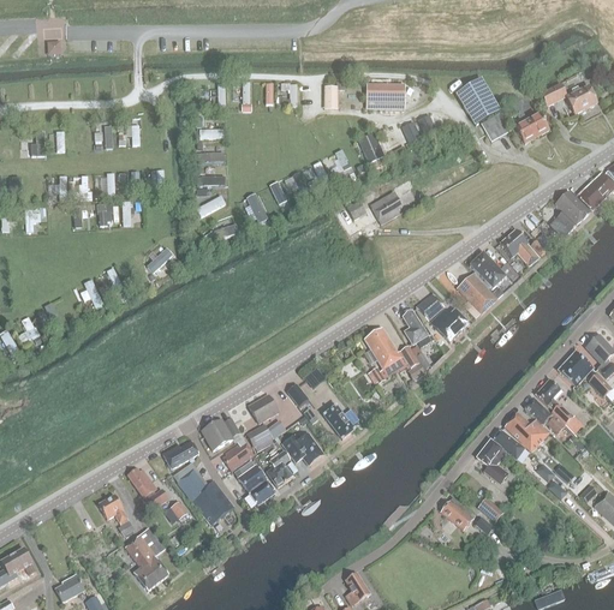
[(57,40),(45,41),(46,52),(58,51),(57,40)]
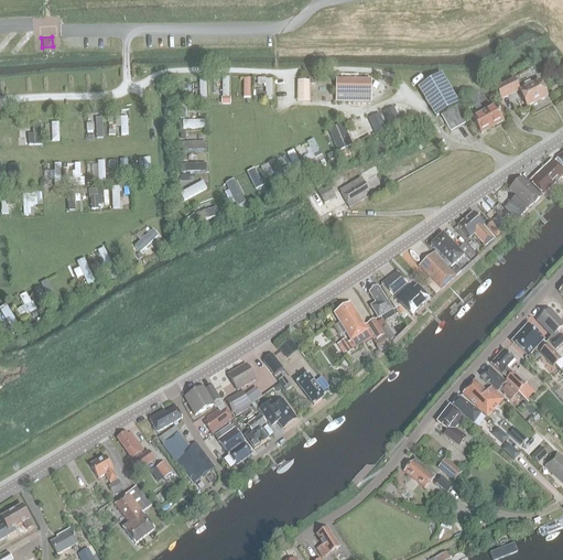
[(440,71),(417,85),(434,112),(457,99),(440,71)]
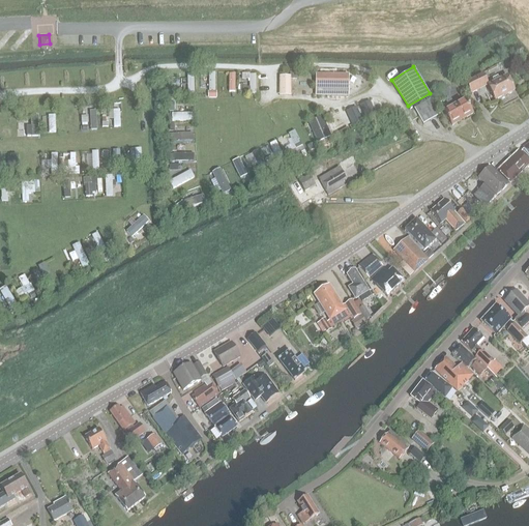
[(258,88),(258,69),(243,69),(243,88),(258,88)]
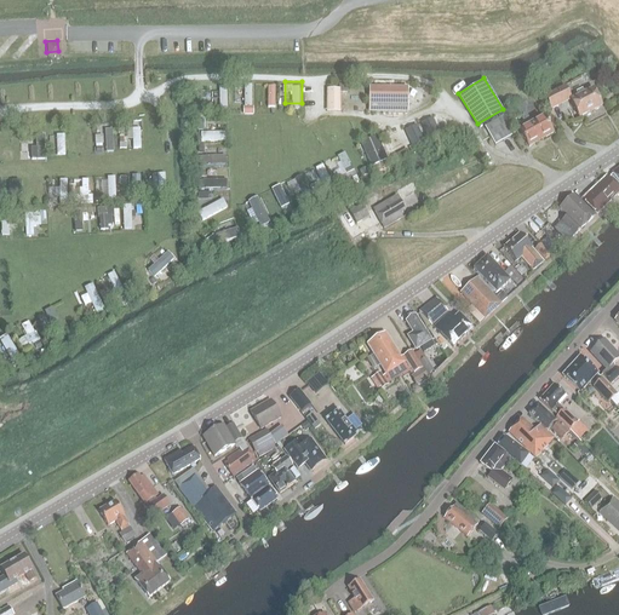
[(568,92),(563,82),(544,93),(550,105),(559,101),(557,98),(568,92)]
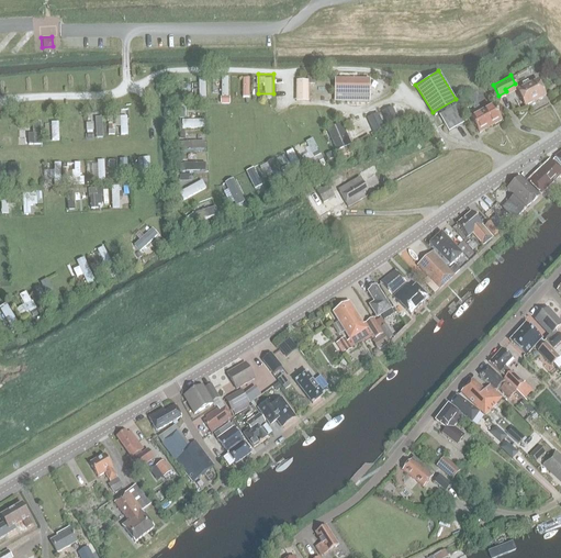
[(368,76),(334,76),(334,90),(368,90),(368,76)]
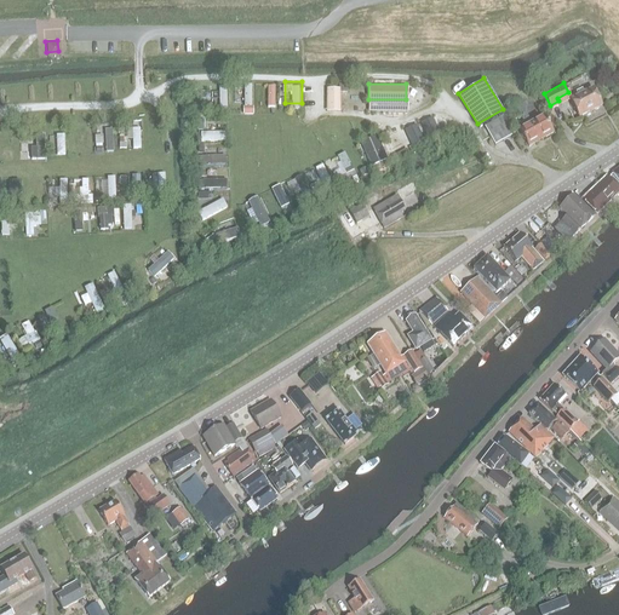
[(601,102),(592,85),(569,96),(579,114),(601,102)]
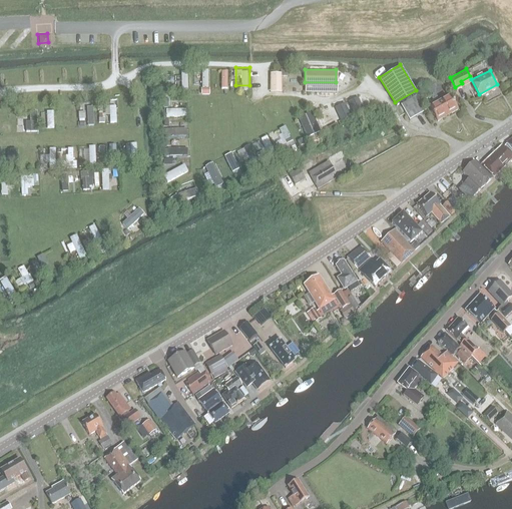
[(425,107),(417,92),(401,102),(409,116),(425,107)]
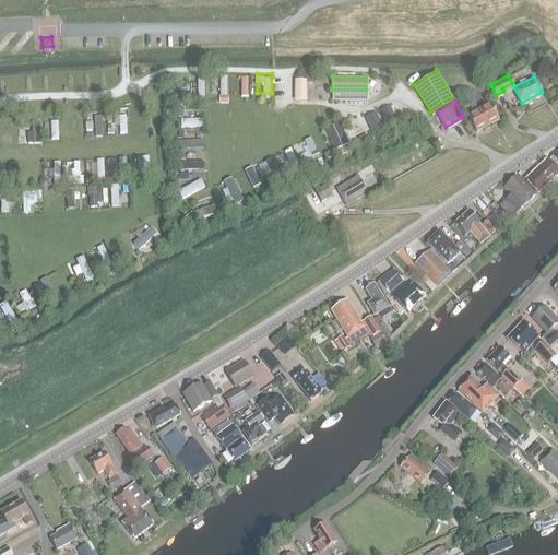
[(498,116),(489,102),(467,114),(475,129),(498,116)]
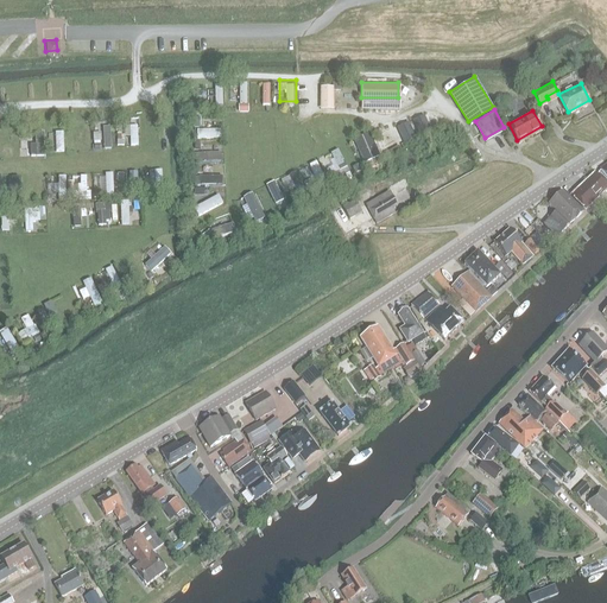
[(411,116),(418,133),(430,127),(423,112),(411,116)]
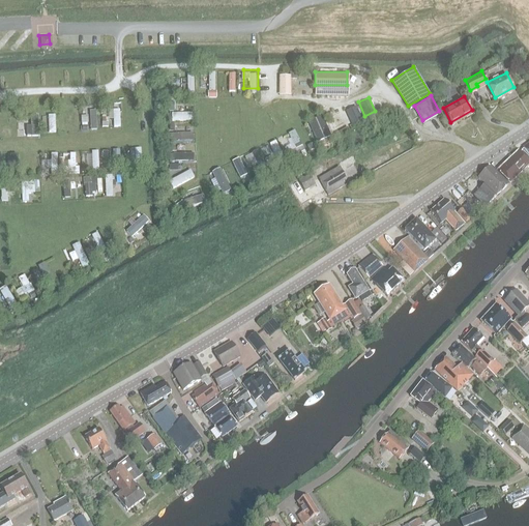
[(345,108),(351,122),(361,117),(355,104),(345,108)]
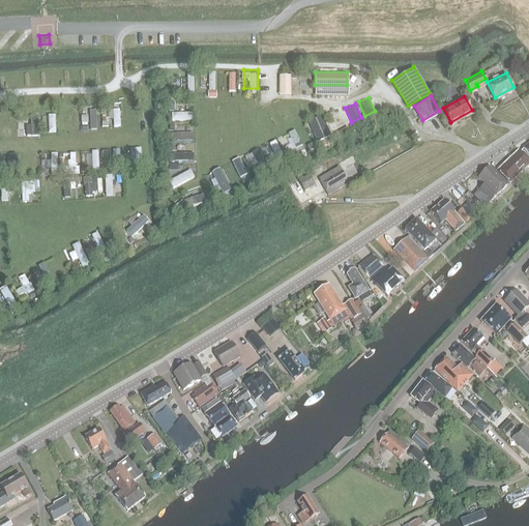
[(116,115),(116,123),(123,123),(122,105),(111,105),(111,115),(116,115)]
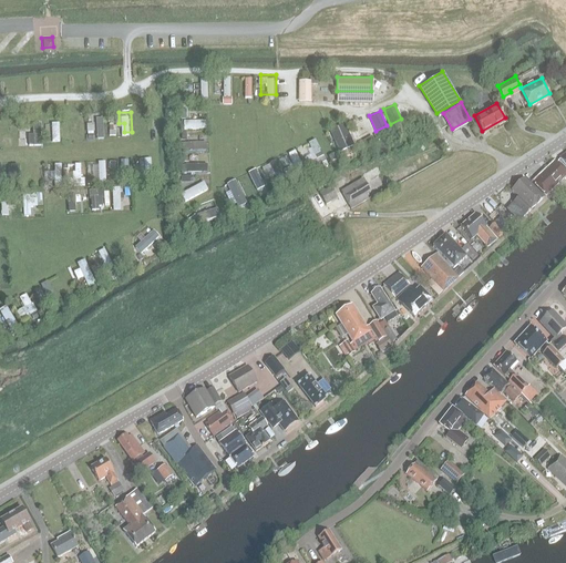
[(100,133),(116,132),(115,120),(106,121),(105,114),(99,114),(100,133)]
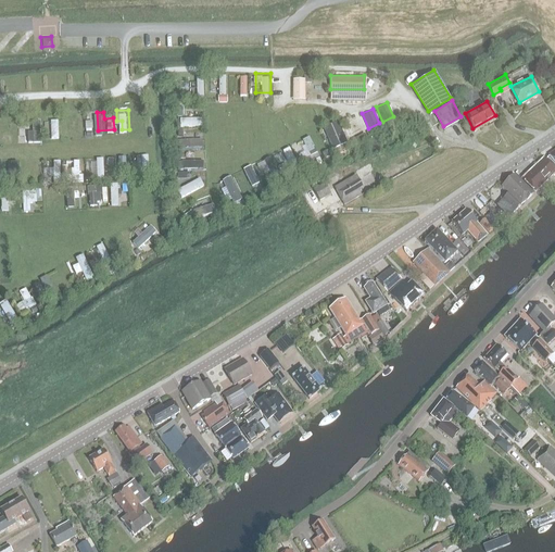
[(85,133),(85,115),(72,115),(72,133),(85,133)]
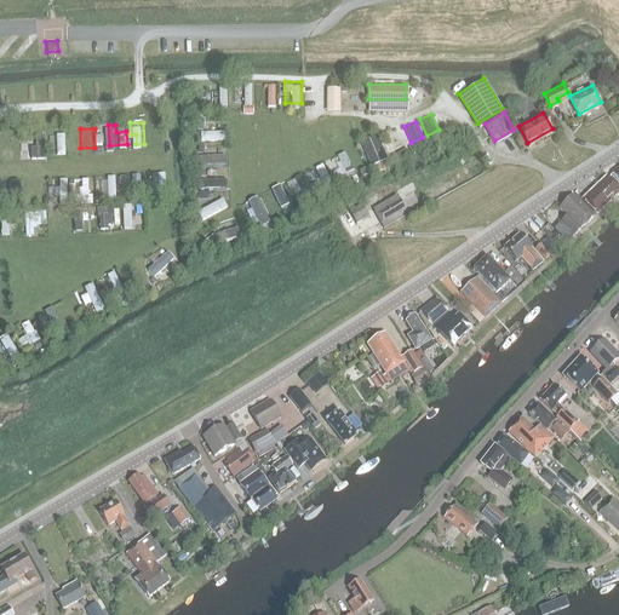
[(22,138),(22,155),(47,155),(47,130),(39,130),(39,138),(22,138)]
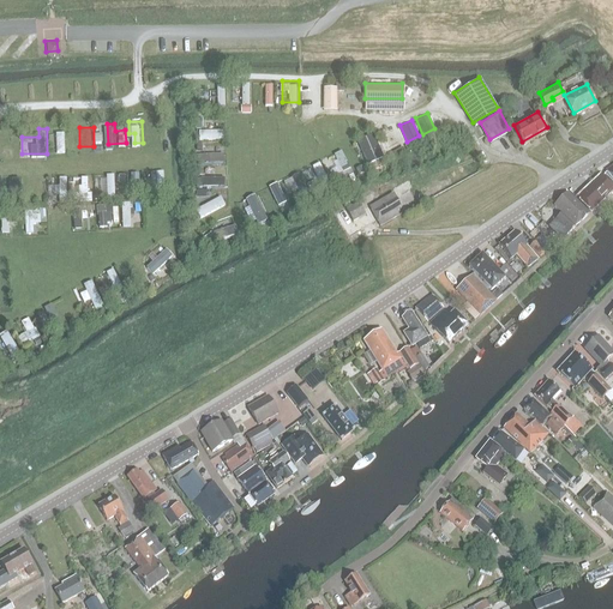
[(383,155),(372,131),(356,138),(366,162),(383,155)]
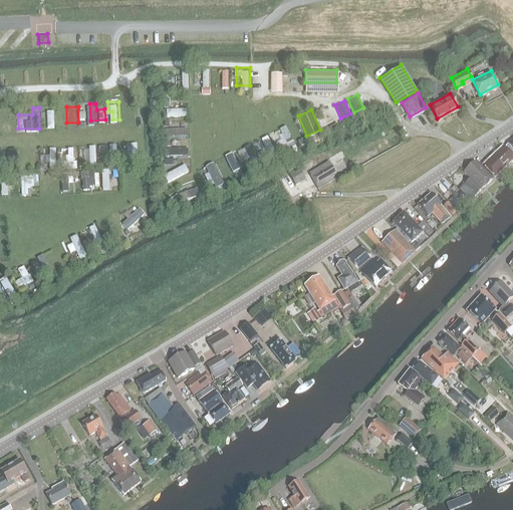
[(190,124),(167,125),(168,134),(190,133),(190,124)]
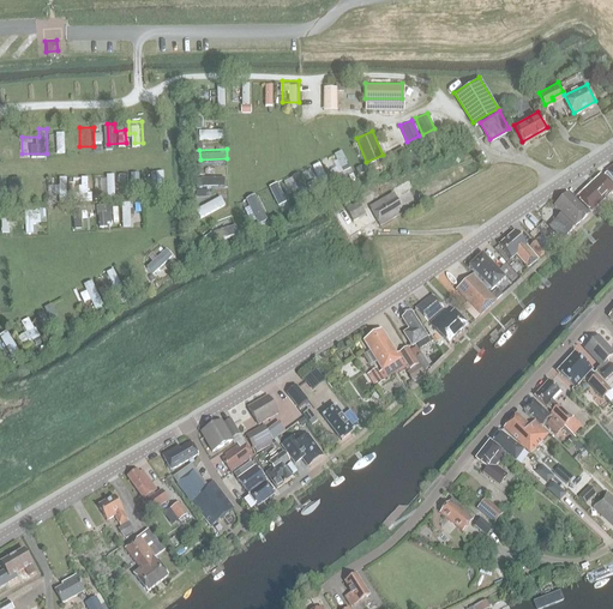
[(341,149),(332,152),(336,158),(332,160),(335,164),(330,167),(332,174),(342,169),(344,174),(352,170),(341,149)]
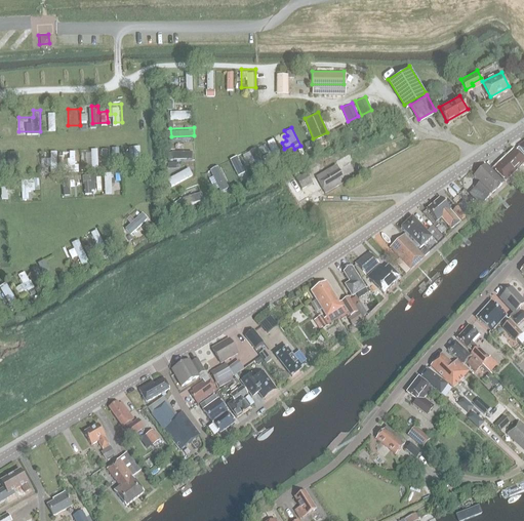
[(272,137),(267,141),(274,157),(280,154),(272,137)]
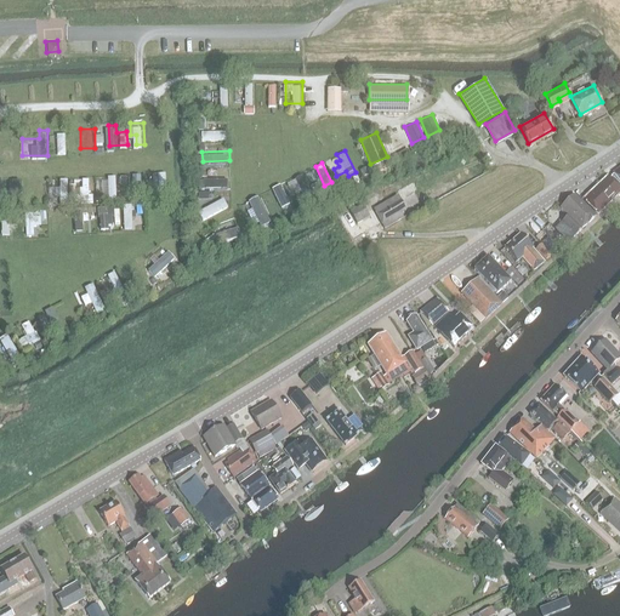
[(619,181),(619,164),(613,170),(613,171),(609,174),(619,183),(619,181)]
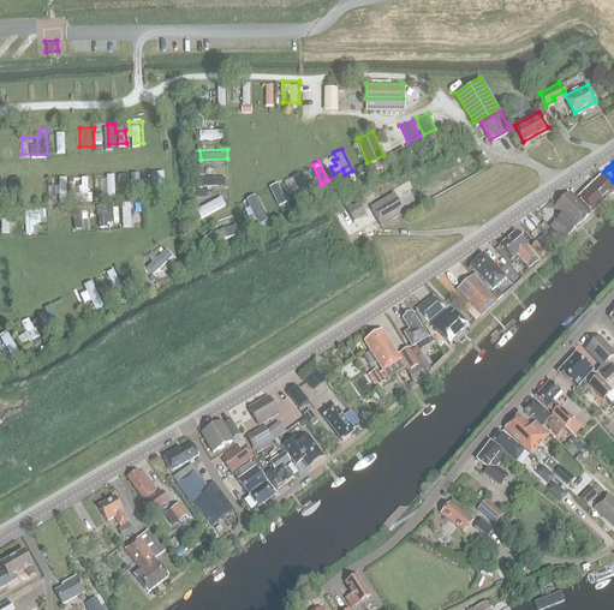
[(167,168),(154,168),(155,185),(167,185),(167,168)]
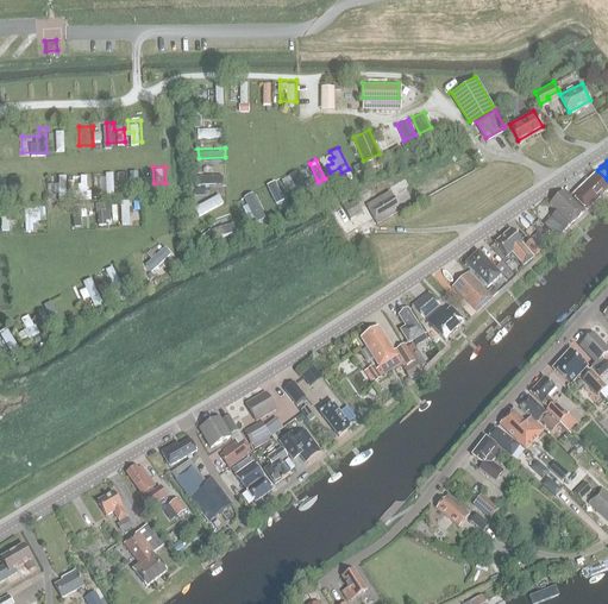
[(300,168),(293,170),(300,192),(308,188),(300,168)]
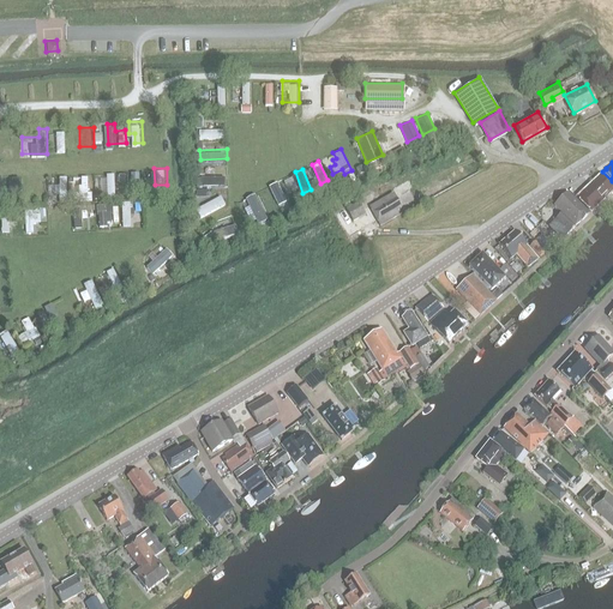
[(612,186),(612,182),(600,169),(575,193),(589,209),(612,186)]
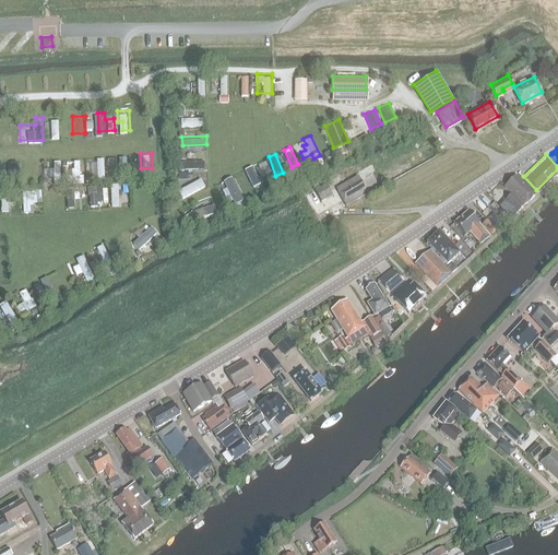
[(82,172),(83,157),(64,157),(64,178),(86,179),(86,172),(82,172)]
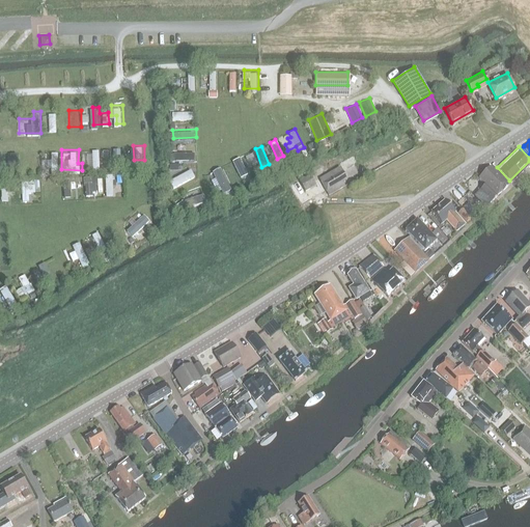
[(197,158),(196,149),(172,151),(172,159),(197,158)]
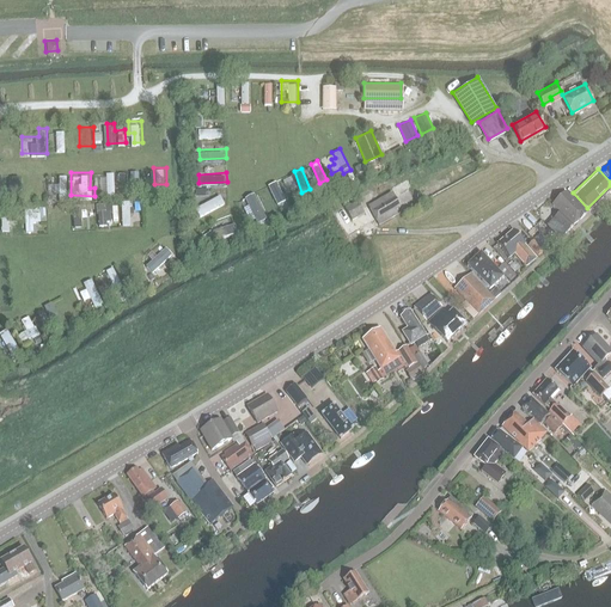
[(13,191),(20,192),(23,175),(16,173),(13,191)]
